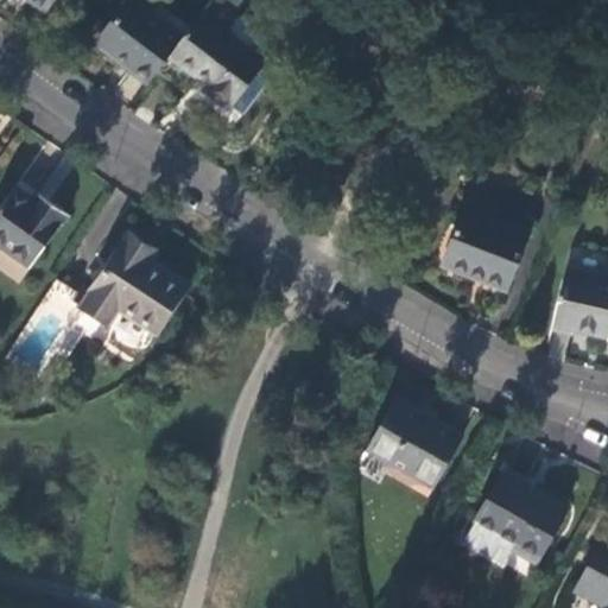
[(54,0),(29,0),(45,12),(54,0)]
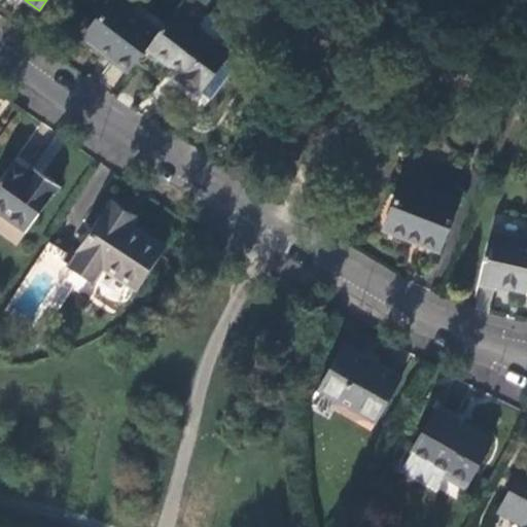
[(113,0),(83,36),(130,70),(145,46),(164,23),(140,4),(132,14),(114,0),(113,0)]
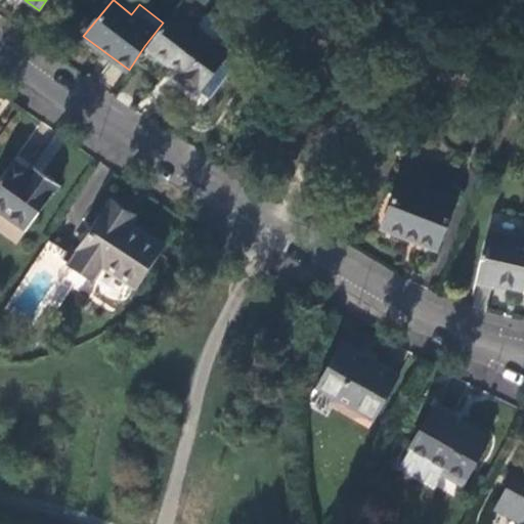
[(144,46),(184,77),(180,81),(197,92),(227,49),(215,41),(225,28),(223,17),(215,11),(205,13),(195,26),(172,8),(163,23),(144,46)]
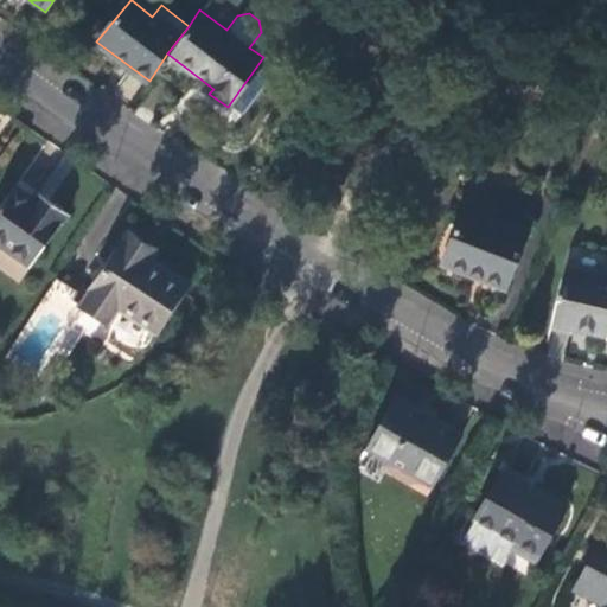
[(16,185),(0,208),(0,242),(32,264),(69,212),(51,199),(45,206),(16,185)]
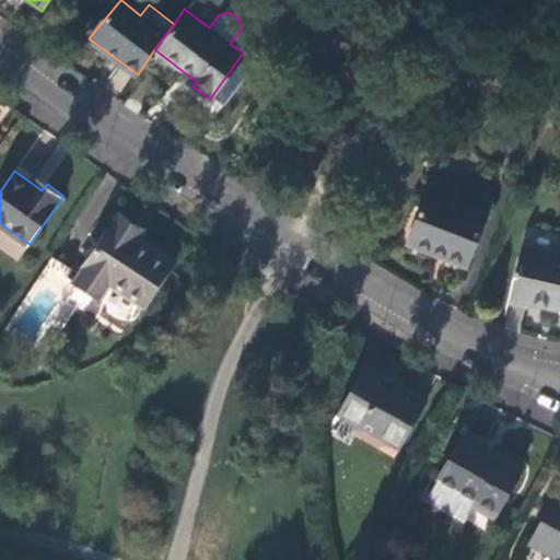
[(427,195),(407,241),(442,257),(441,260),(462,270),(483,219),(427,195)]
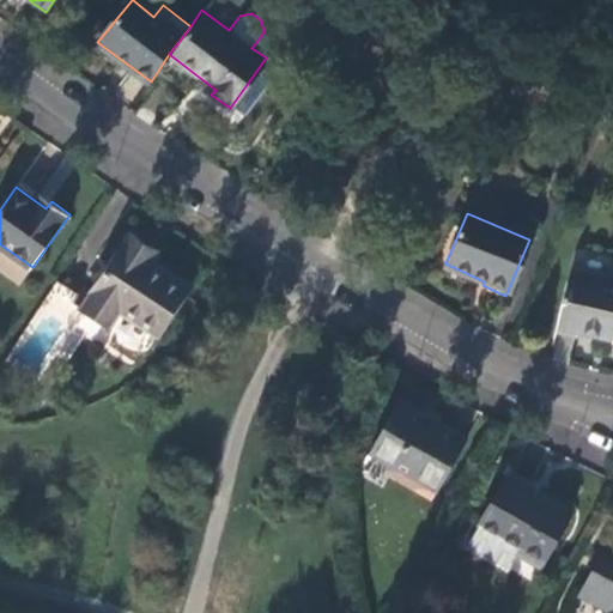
[(131,235),(82,310),(109,328),(119,311),(159,338),(192,286),(146,258),(151,248),(131,235)]
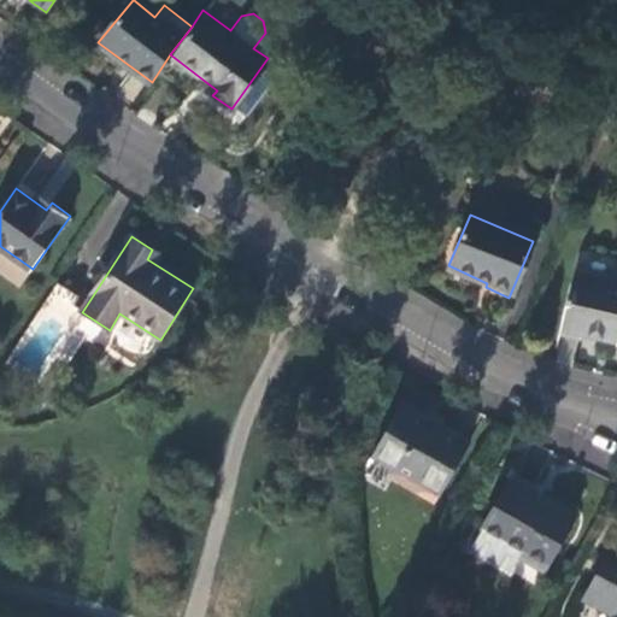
[(616,285),(576,275),(562,330),(616,344),(616,285)]
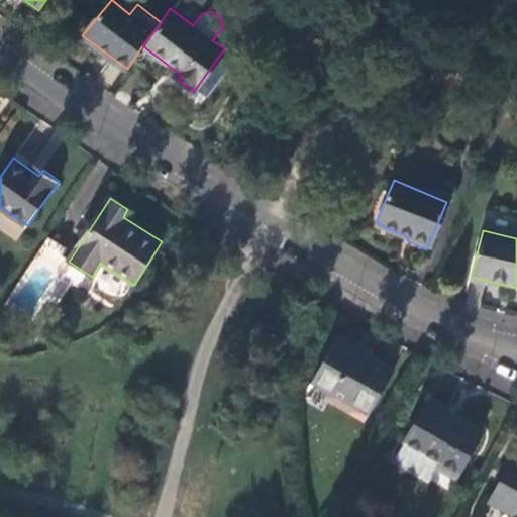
[(310,384),(368,416),(391,373),(333,340),(310,384)]
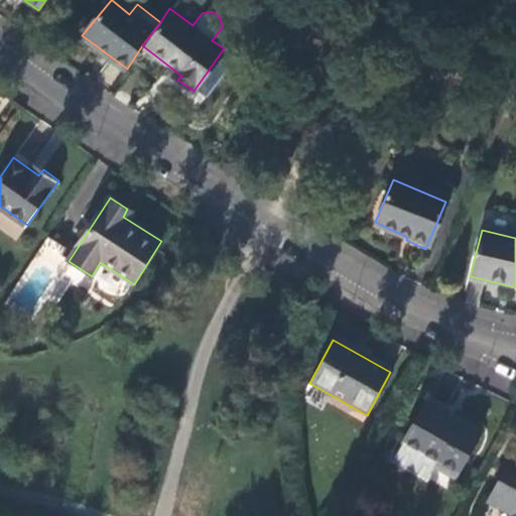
[(481,432),(427,400),(402,442),(431,460),(455,474),(481,432)]
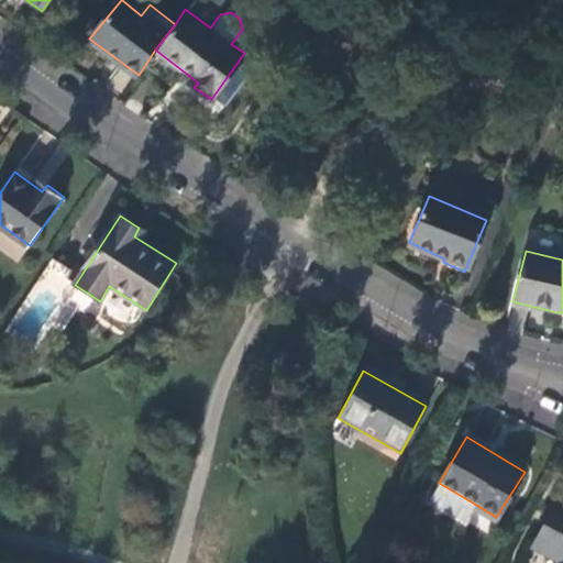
[(471,501),(439,483),(429,498),(461,517),(471,501)]
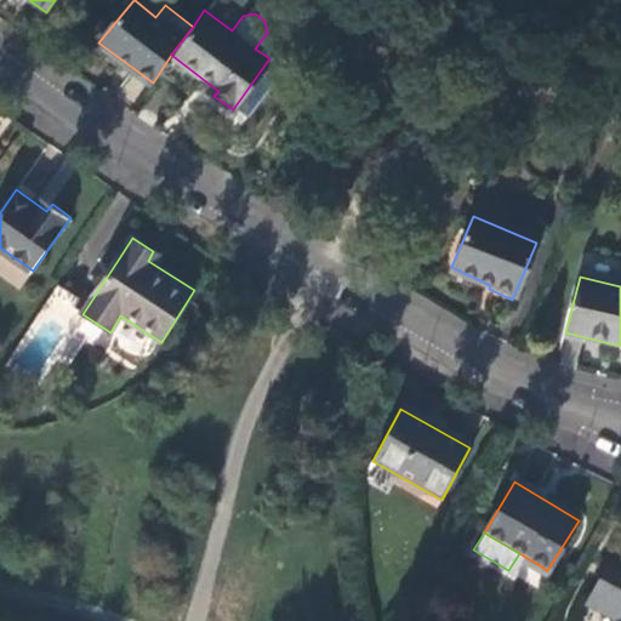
[(620,620),(620,553),(619,552),(591,605),(620,620),(619,620),(620,620)]
